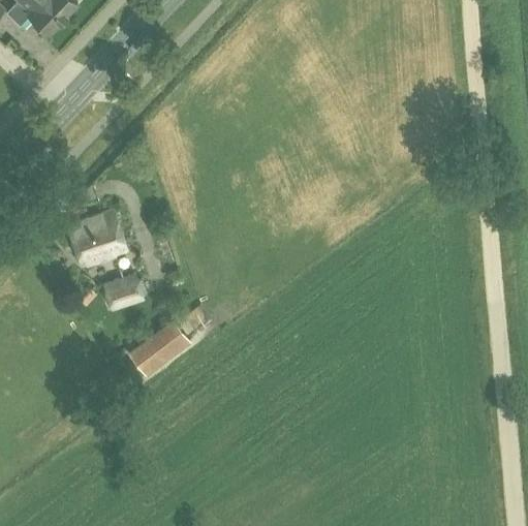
[(78,5),(72,0),(18,0),(20,1),(7,13),(21,26),(30,17),(50,35),(78,5)]
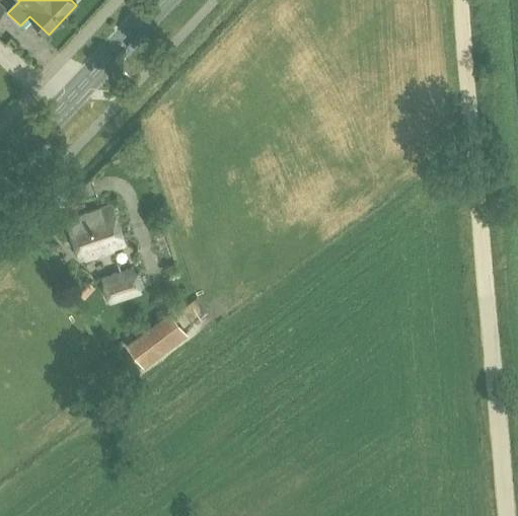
[(67,221),(80,263),(126,248),(113,206),(67,221)]
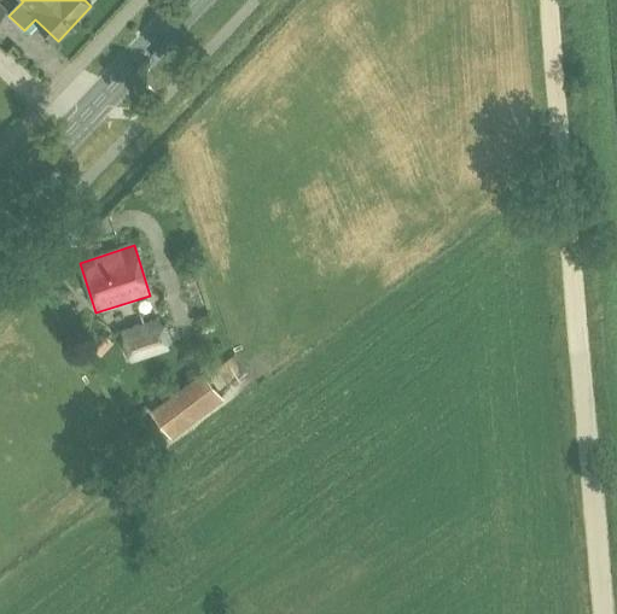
[(159,322),(122,333),(132,363),(169,351),(159,322)]
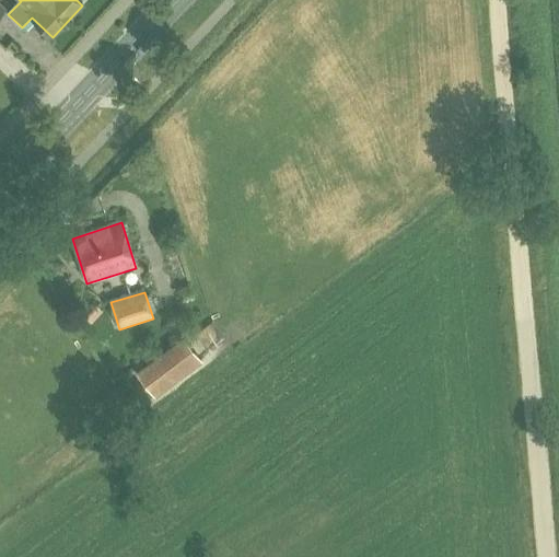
[(137,373),(155,398),(202,363),(184,338),(137,373)]
